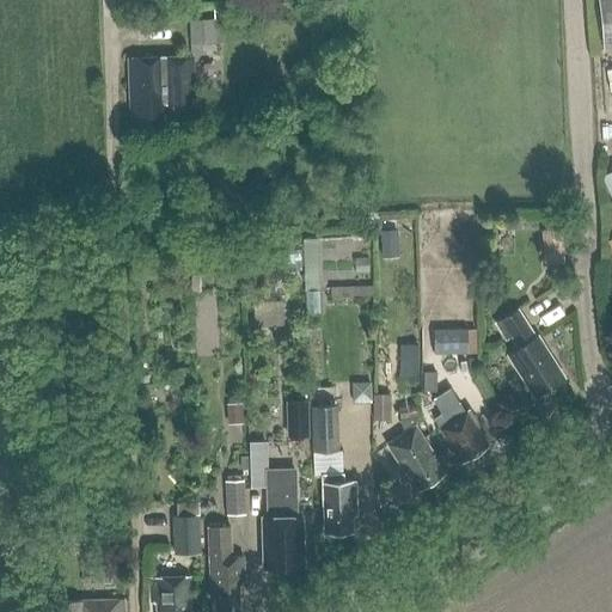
[(611,0),(598,0),(604,49),(611,47),(611,0)]
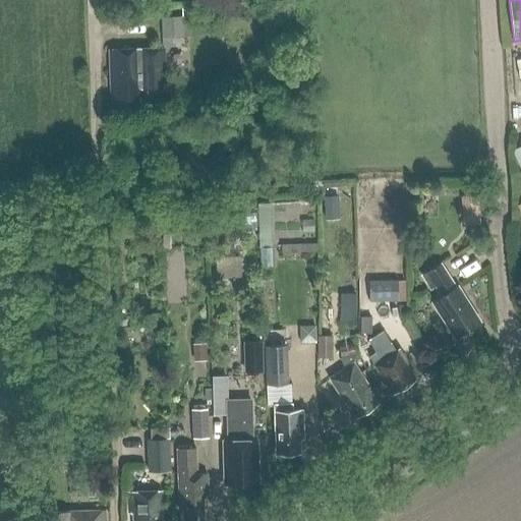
[(160,17),(161,38),(190,36),(188,16),(197,16),(197,7),(180,9),(180,16),(160,17)]
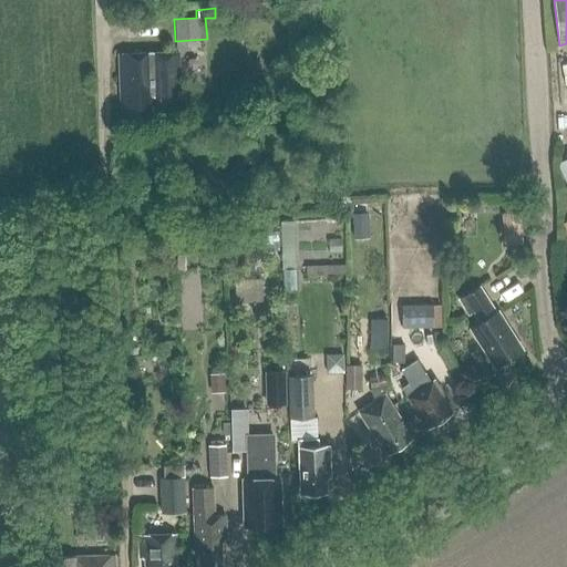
[(178,53),(156,53),(119,54),(121,111),(129,111),(129,119),(148,119),(148,111),(158,111),(158,100),(179,100),(178,53)]
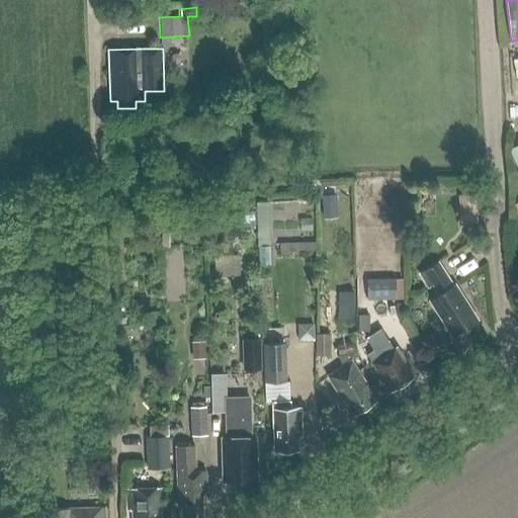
[(137,192),(137,200),(150,199),(150,192),(137,192)]
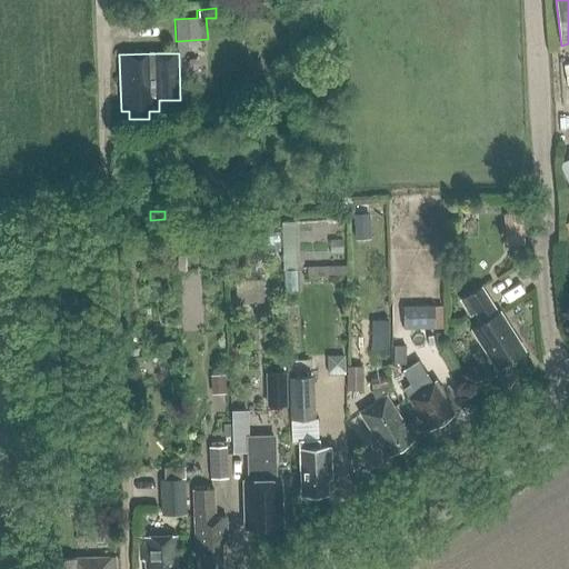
[(523,213),(502,215),(506,246),(526,245),(523,213)]
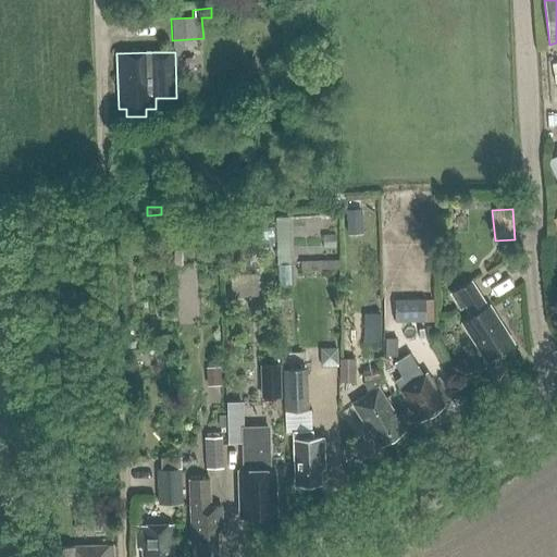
[(362,210),(346,211),(348,235),(363,234),(362,210)]
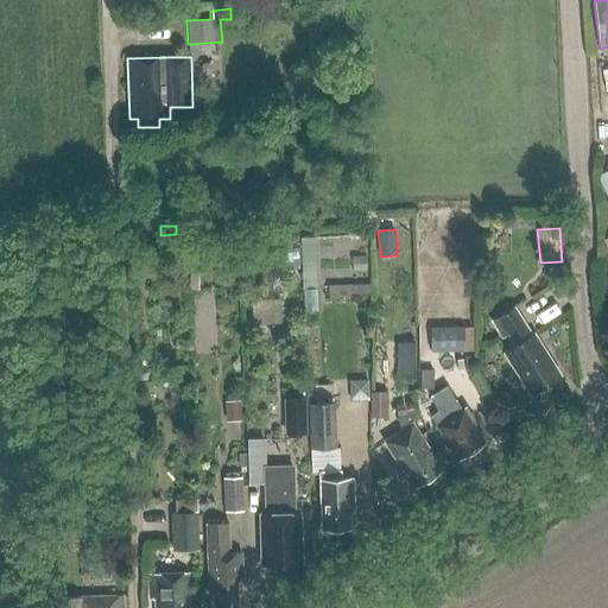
[(315,234),(301,234),(304,312),(318,312),(315,234)]
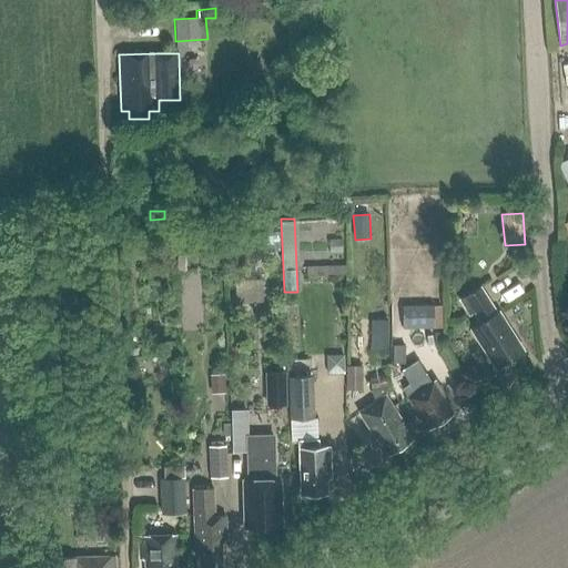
[(148,251),(146,233),(138,234),(139,252),(148,251)]
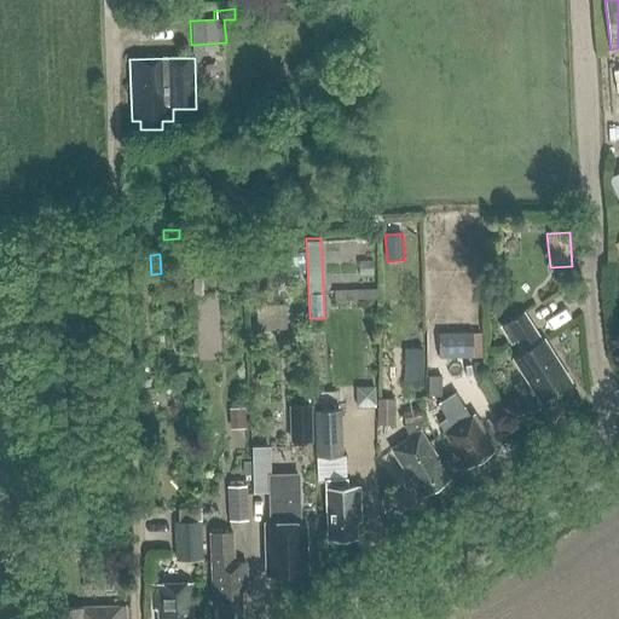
[(171,278),(186,277),(185,258),(169,259),(171,278)]
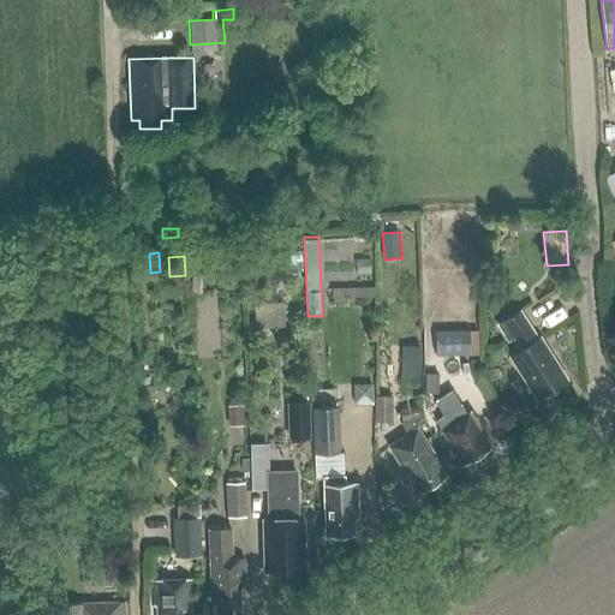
[(292,326),(293,304),(267,304),(267,326),(292,326)]
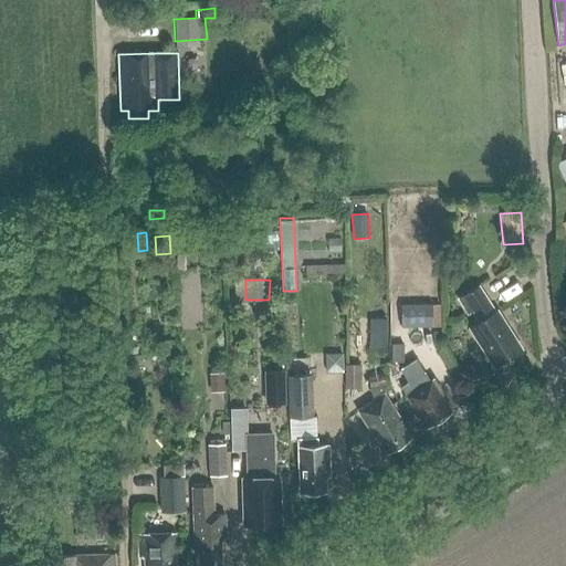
[(522,350),(498,312),(495,313),(480,287),(459,301),(468,315),(473,312),(480,323),(469,329),(493,367),(522,350)]
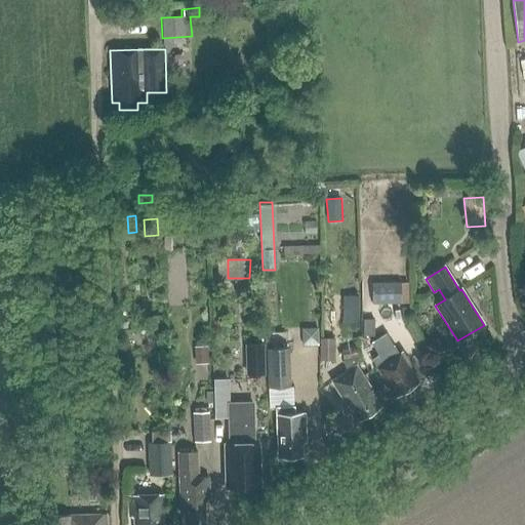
[(370,282),(371,304),(407,303),(407,281),(370,282)]
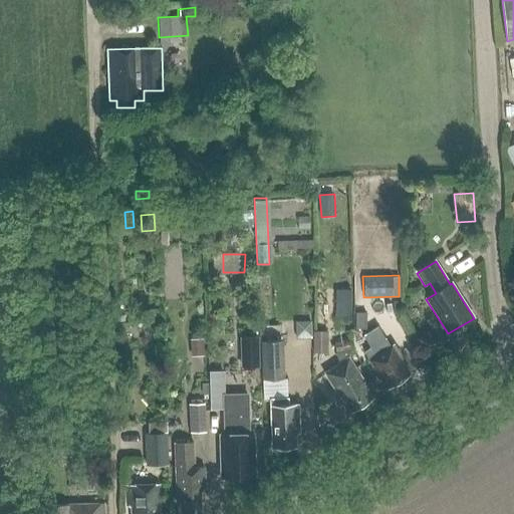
[(157,311),(146,312),(147,324),(158,323),(157,311)]
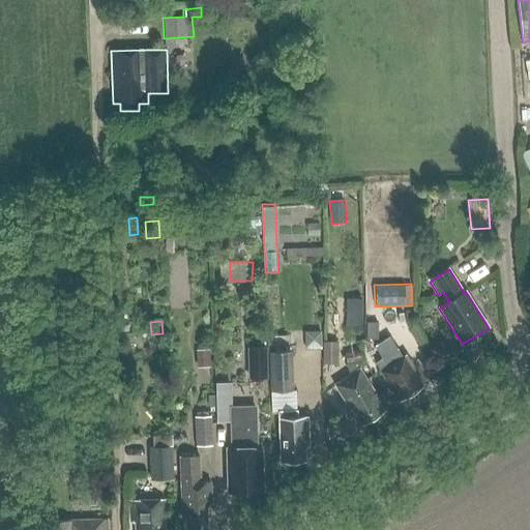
[(377,322),(365,321),(365,339),(377,339),(377,322)]
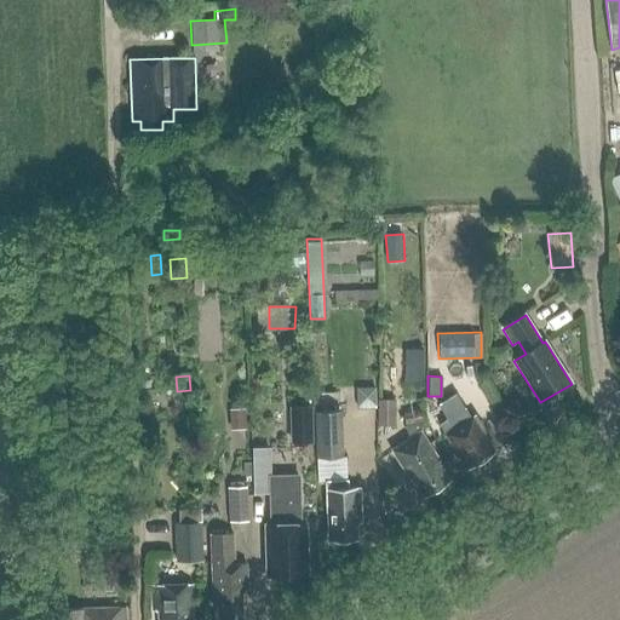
[(494,452),(482,434),(484,431),(475,417),(471,419),(465,408),(465,409),(455,395),(438,406),(448,420),(438,426),(466,469),(494,452)]
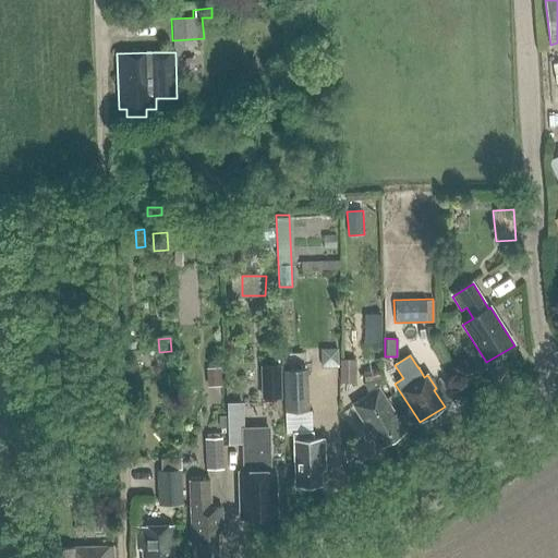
[(354,359),(339,359),(340,381),(355,380),(354,359)]
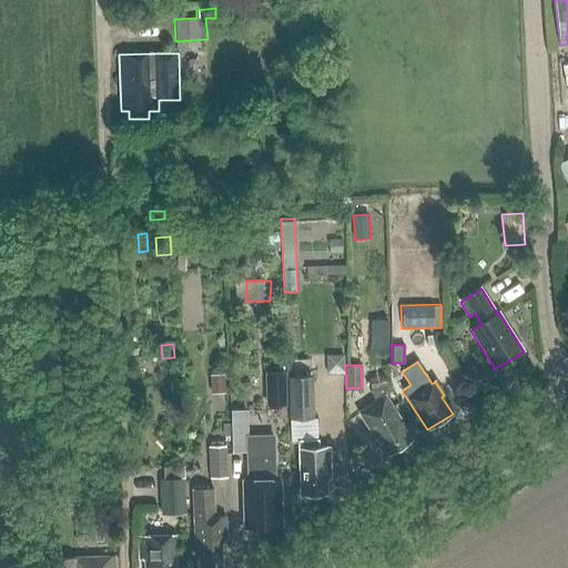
[(265,374),(267,408),(287,407),(285,374),(265,374)]
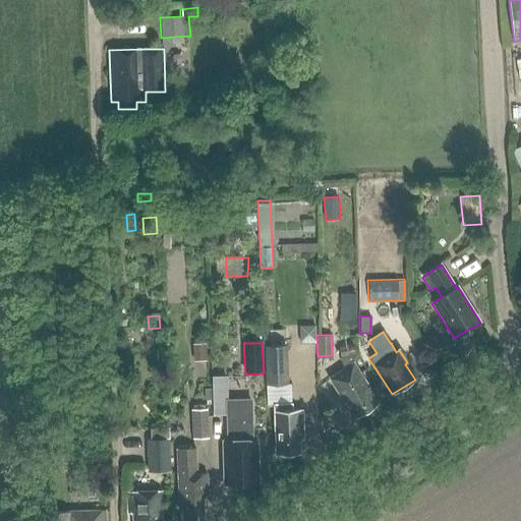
[(209,345),(193,346),(194,363),(210,362),(209,345)]
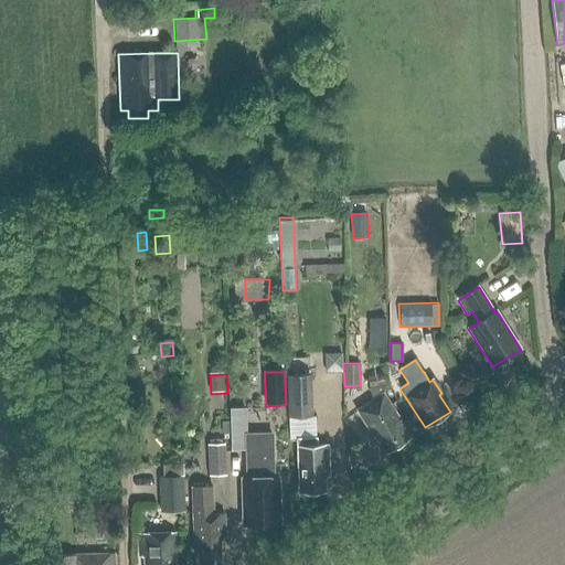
[(310,375),(286,376),(288,417),(311,416),(310,375)]
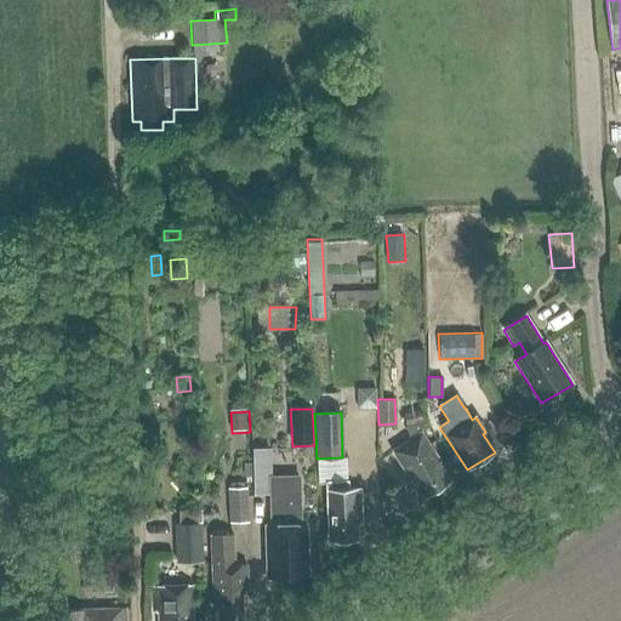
[(450,482),(438,463),(440,462),(421,433),(393,451),(411,482),(412,480),(422,495),(429,491),(431,494),(450,482)]
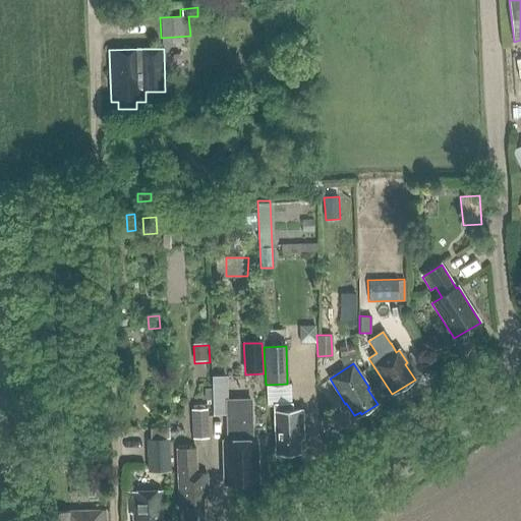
[(287,384),(266,385),(267,406),(274,405),(276,455),(300,454),(300,439),(303,439),(302,411),(292,411),(291,405),(290,384),(287,384)]
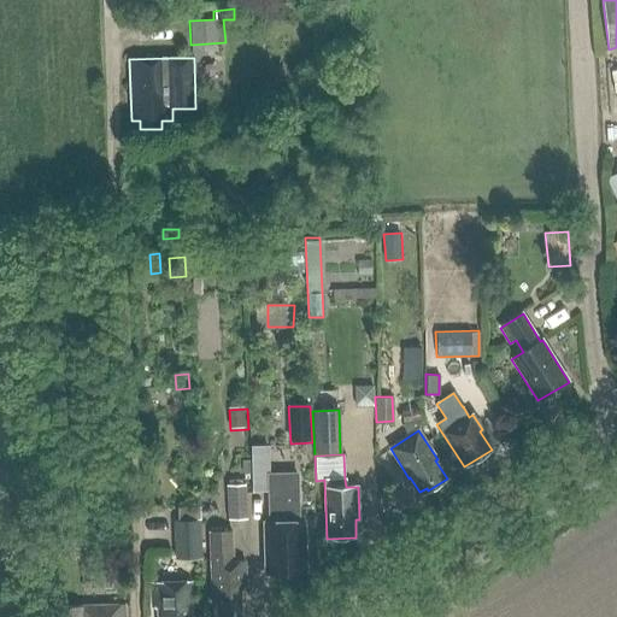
[(305,545),(304,522),(298,522),(297,474),(268,475),(270,523),(264,523),(265,556),(268,556),(268,574),(304,573),(303,554),(301,554),(301,545),(305,545)]
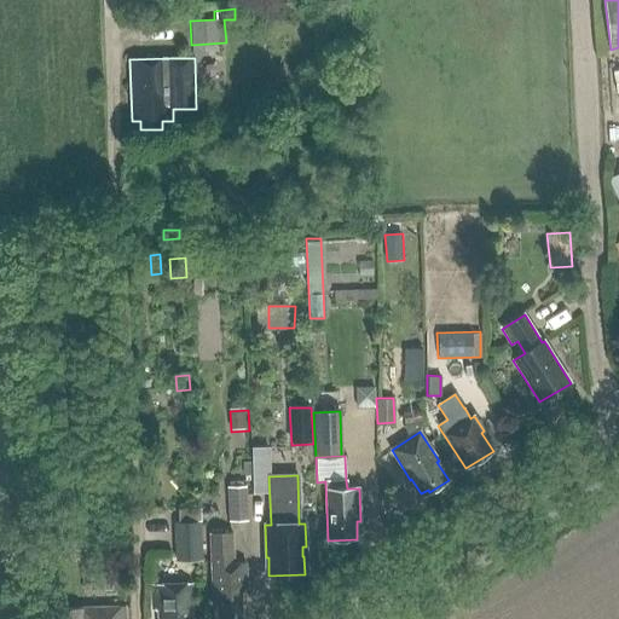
[(246,486),(227,486),(227,520),(246,520),(246,486)]
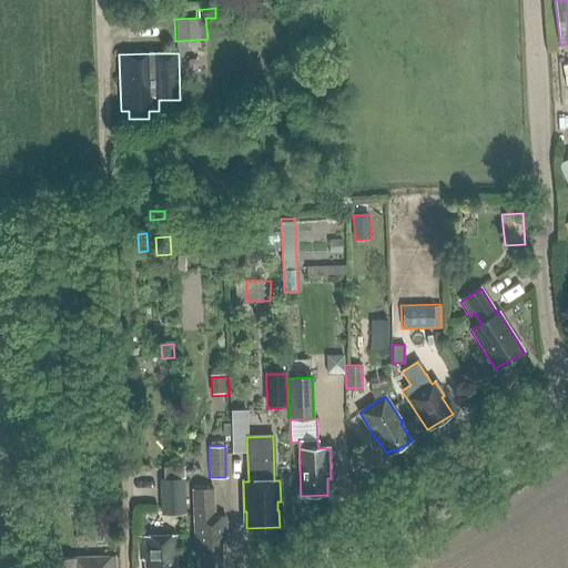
[(184,466),(160,467),(161,515),(185,515),(184,466)]
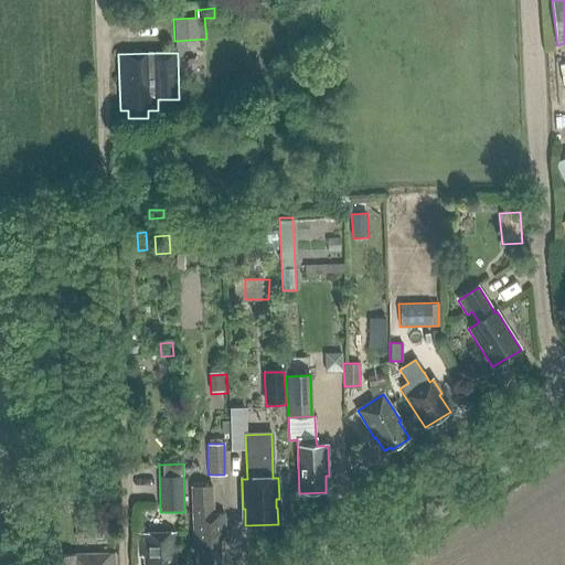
[(213,514),(212,494),(212,484),(192,486),(192,496),(194,554),(200,554),(201,563),(221,562),(220,540),(225,539),(224,514),(213,514)]
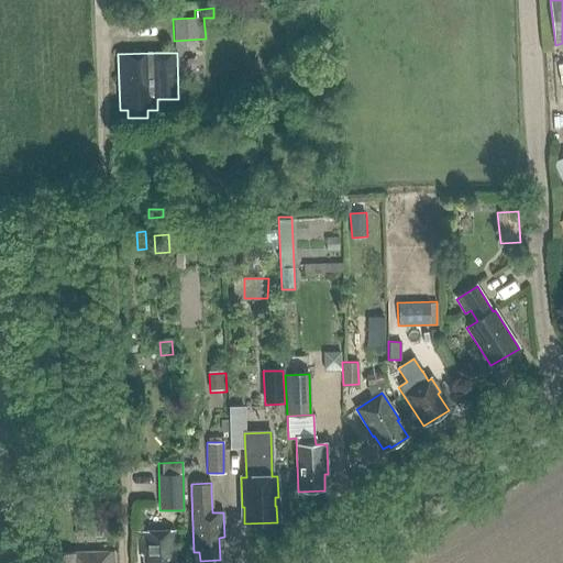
[(175,562),(174,531),(138,532),(139,555),(144,555),(143,562),(175,562)]
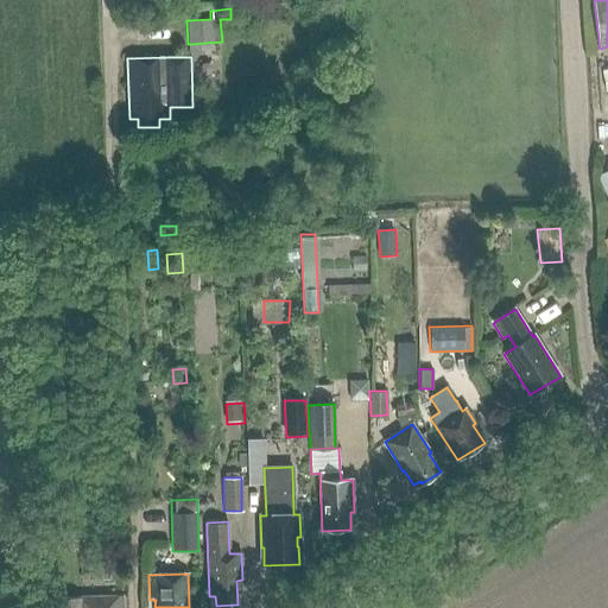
[(122,607),(122,597),(54,599),(54,607),(122,607)]
